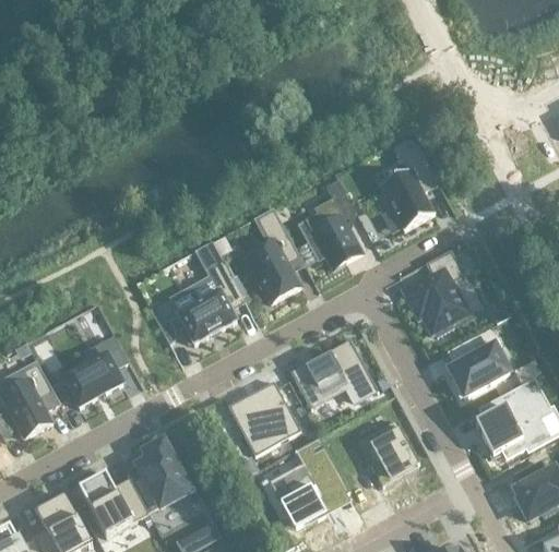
[(409,169),(380,186),(404,229),(435,213),(424,192),(439,183),(418,145),(401,154),(409,169)]
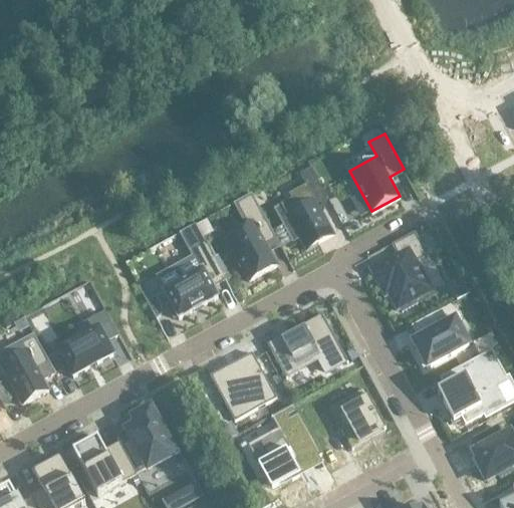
[(291,196),(281,202),(289,217),(286,219),(295,237),(299,235),(306,247),(334,232),(317,201),(327,195),(311,165),(300,171),(306,182),(289,192),(291,196)]
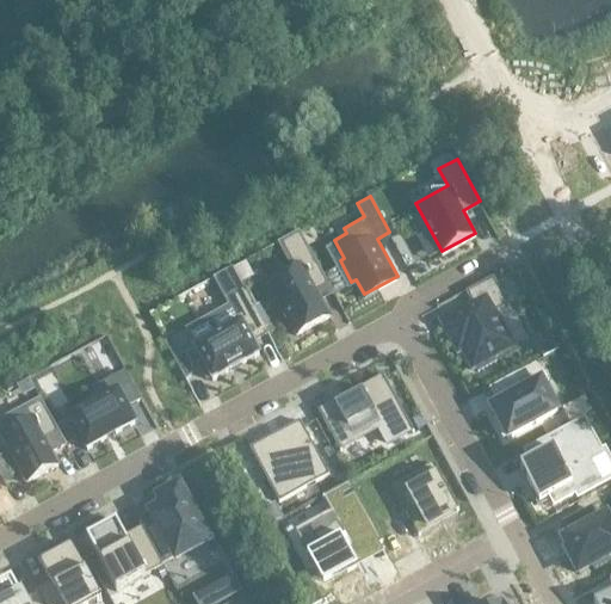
[(292,265),(267,278),(296,331),(329,313),(316,288),(328,281),(298,227),(278,238),(292,265)]
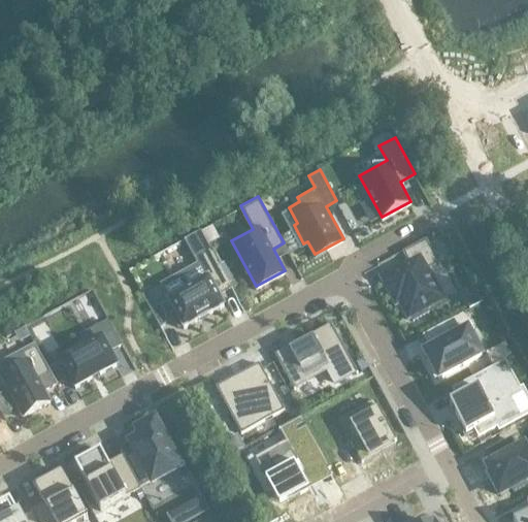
[(408,259),(381,274),(391,292),(394,290),(408,316),(411,314),(414,318),(428,310),(426,305),(444,296),(428,267),(439,261),(426,236),(403,249),(408,259)]
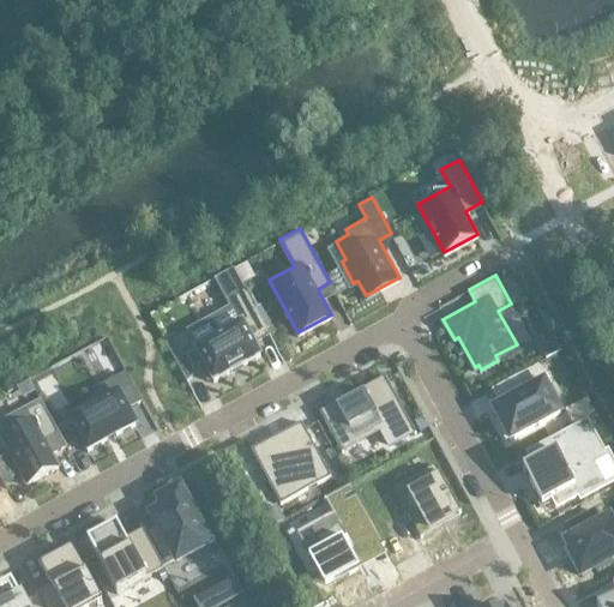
[(241,320),(196,346),(202,356),(198,359),(208,376),(211,374),(214,378),(230,368),(230,370),(244,362),(244,361),(260,353),(253,340),(270,331),(245,284),(227,294),(241,320)]
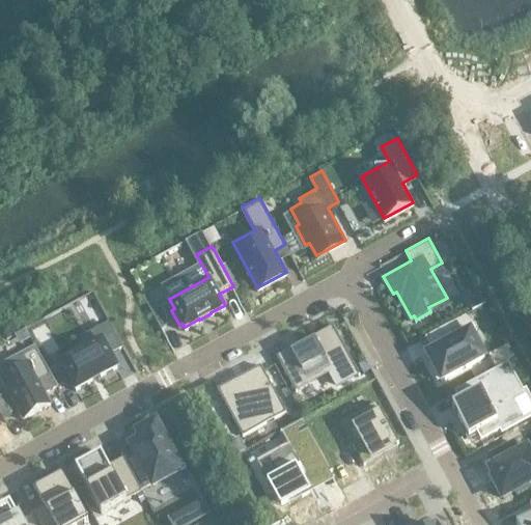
[(478,288),(466,296),(471,306),(484,299),(478,288)]
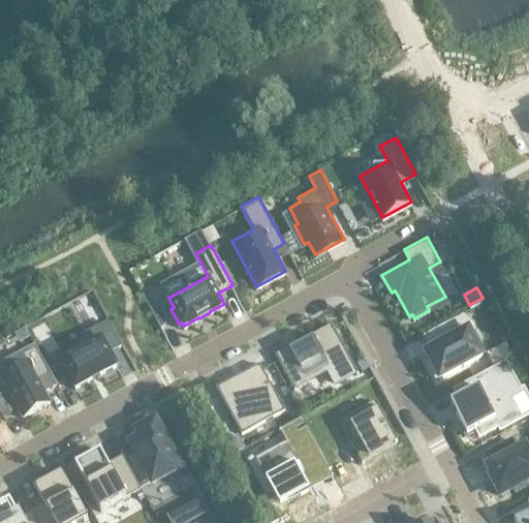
[(149,289),(144,293),(161,325),(162,324),(163,322),(164,321),(165,320),(166,319),(166,318),(166,317),(166,316),(166,315),(166,314),(166,313),(165,312),(165,310),(161,303),(157,306),(149,289)]
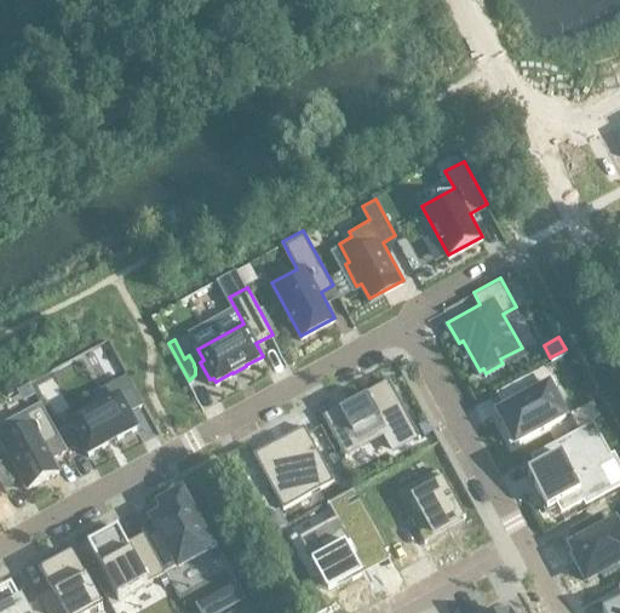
[(527,389),(497,405),(503,414),(499,417),(509,435),(512,433),(514,435),(563,408),(547,379),(552,376),(545,362),(520,376),(527,389)]
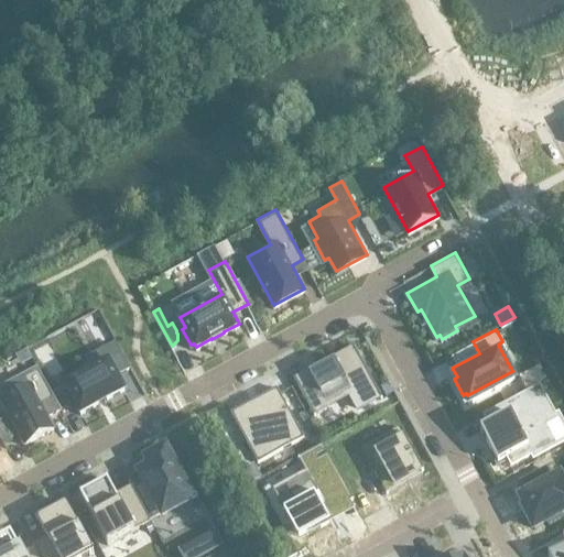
[(107,358),(64,381),(80,411),(125,386),(117,372),(129,366),(115,339),(100,347),(107,358)]
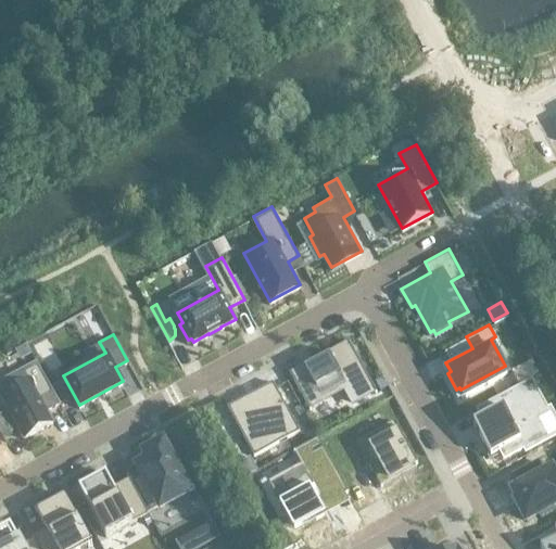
[(294,374),(292,374),(310,406),(312,406),(310,403),(344,384),(353,399),(374,387),(375,390),(377,388),(349,336),(346,337),(348,340),(304,364),(306,369),(295,375),(294,374)]
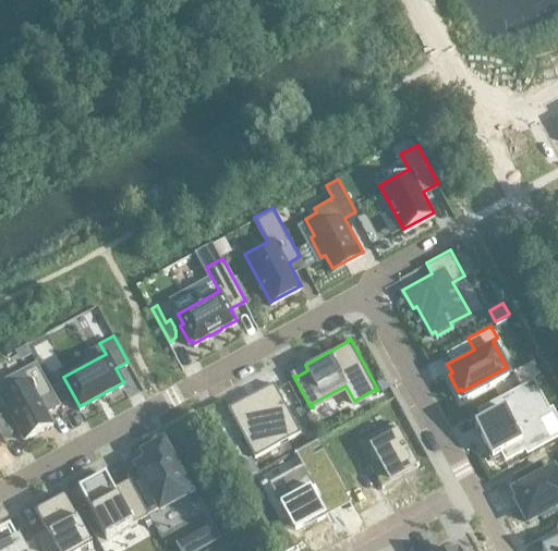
[(385,376),(377,380),(381,388),(389,384),(385,376)]
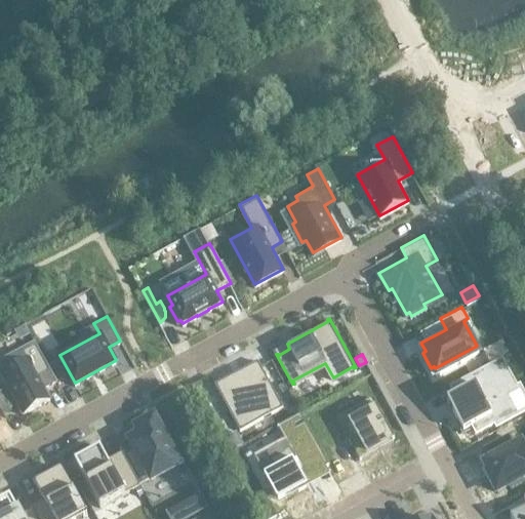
[(502,355),(450,384),(461,404),(453,408),(463,428),(475,422),(478,427),(496,416),(497,421),(514,411),(503,392),(518,384),(502,355)]
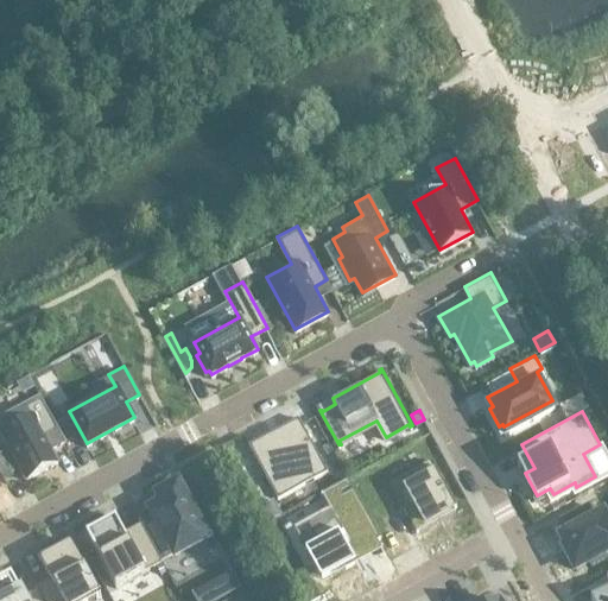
[(33,413),(1,430),(26,476),(58,459),(33,413)]
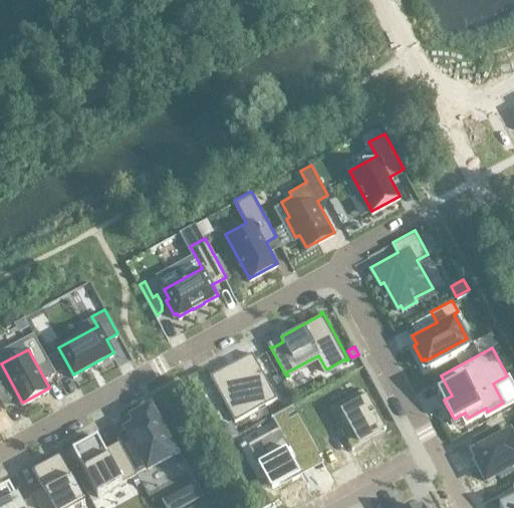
[(252,350),(210,373),(235,419),(277,396),(252,350)]
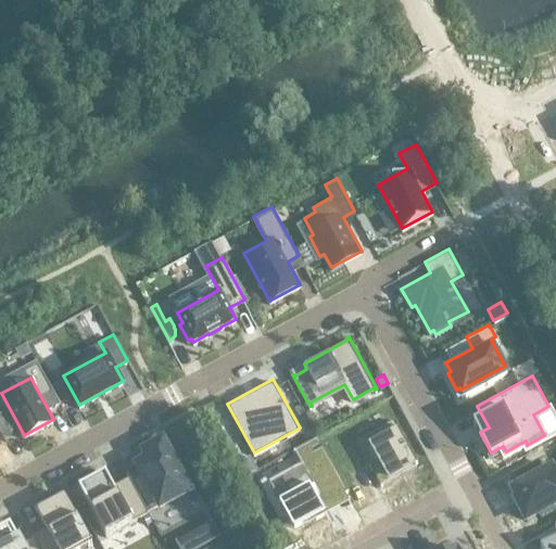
[(61,380),(52,384),(61,400),(70,396),(61,380)]
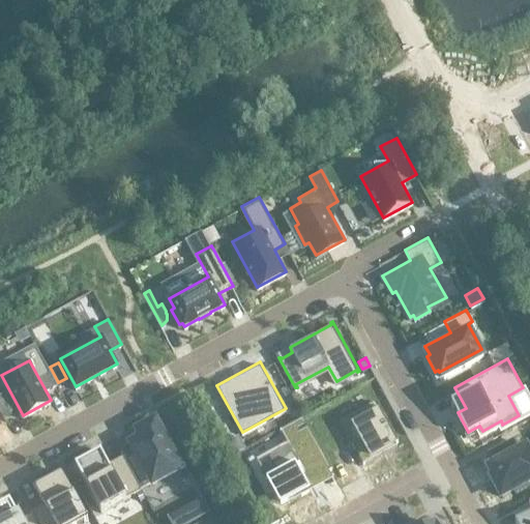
[(374,398),(340,416),(361,457),(363,456),(362,454),(392,437),(393,439),(395,438),(374,398)]
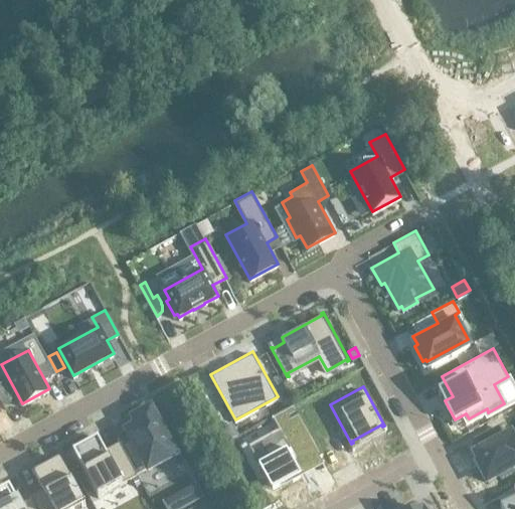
[(272,458),(262,464),(275,487),(293,477),(293,478),(301,474),(295,463),(302,459),(303,462),(319,453),(319,454),(322,453),(295,402),(272,414),(280,430),(262,440),(272,458)]
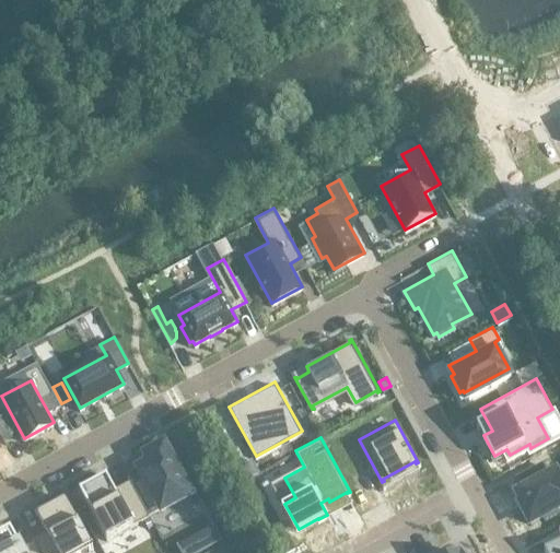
[(143,475),(131,482),(149,513),(161,506),(161,507),(191,491),(164,442),(144,451),(149,459),(138,466),(143,475)]
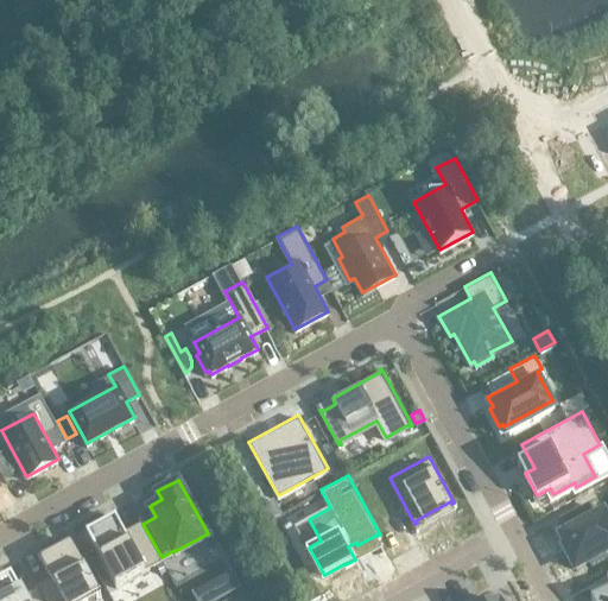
[(595,514),(588,501),(562,516),(569,530),(562,535),(567,544),(564,545),(567,549),(565,549),(567,550),(568,550),(572,561),(574,562),(576,565),(589,558),(591,562),(606,555),(605,550),(607,548),(607,519),(603,510),(595,514)]
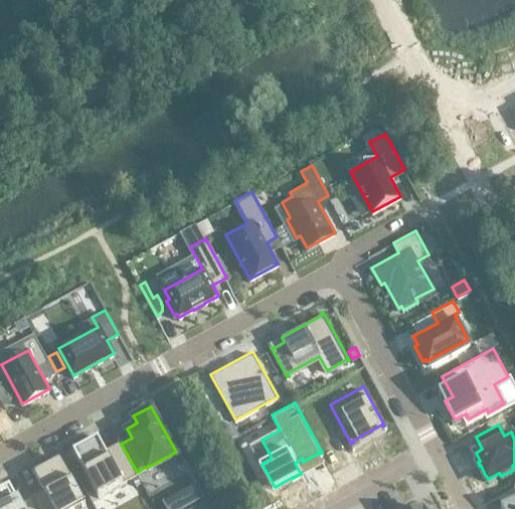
[(98,436),(73,449),(98,494),(137,473),(119,441),(118,441),(120,445),(107,452),(98,436)]
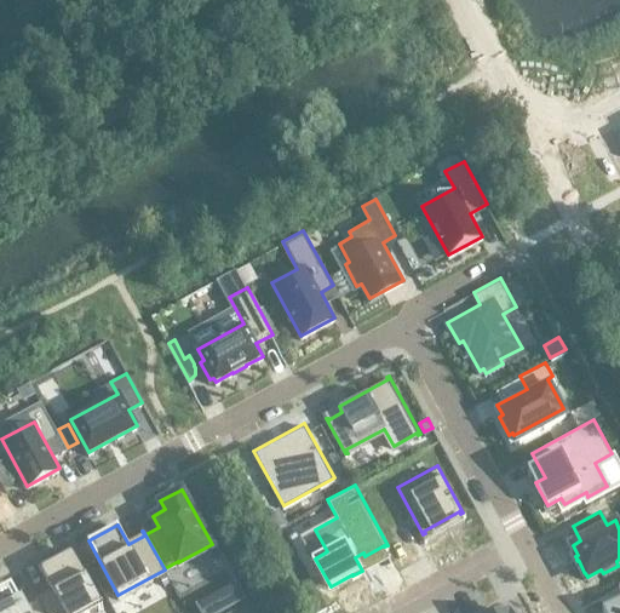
[(38,593),(36,594),(46,612),(86,612),(103,605),(73,549),(40,566),(51,585),(45,589),(50,597),(42,601),(38,593)]
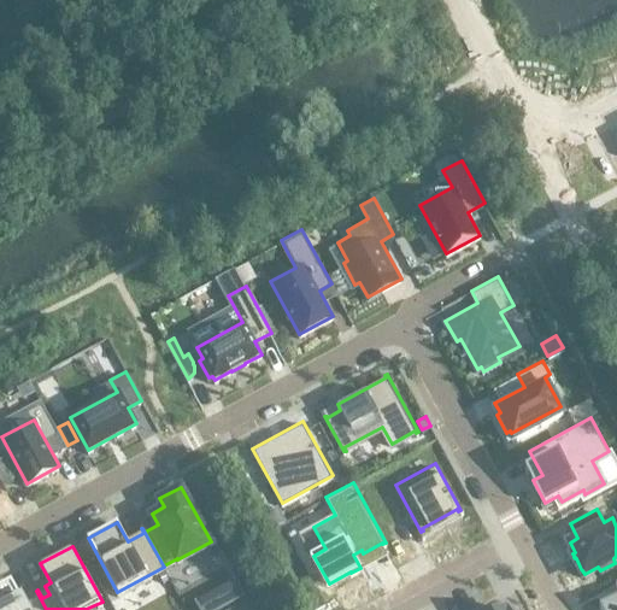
[(231,575),(213,585),(225,605),(244,596),(231,575)]
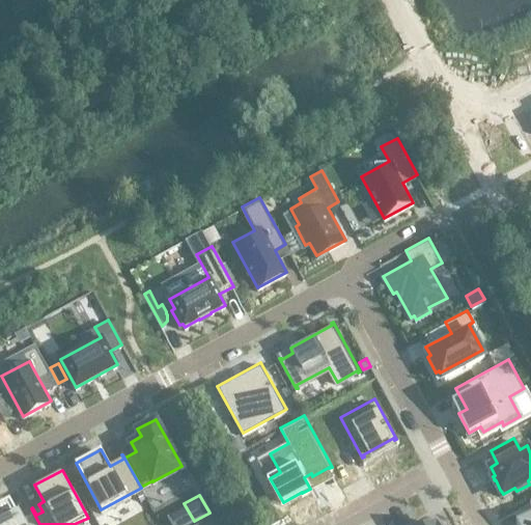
[(24,524),(9,499),(0,503),(0,524),(39,524),(37,521),(30,524),(24,524)]
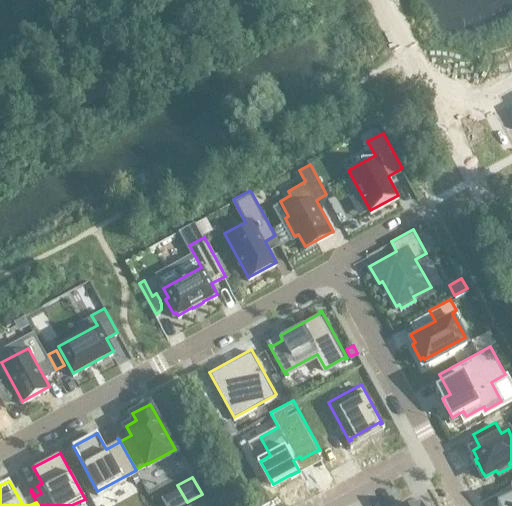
[(511,493),(498,501),(500,505),(511,505),(511,481),(511,483),(511,482),(511,493)]
